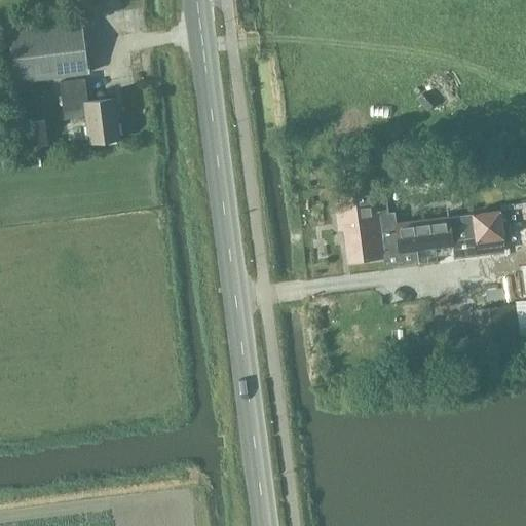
[(90,75),(83,25),(29,31),(28,25),(7,27),(14,85),(90,75)]
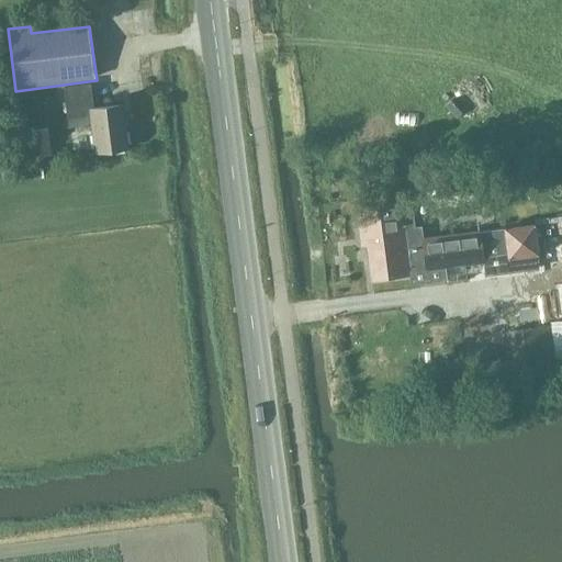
[(92,109),(90,85),(64,88),(68,128),(90,125),(93,155),(128,150),(122,104),(92,109)]
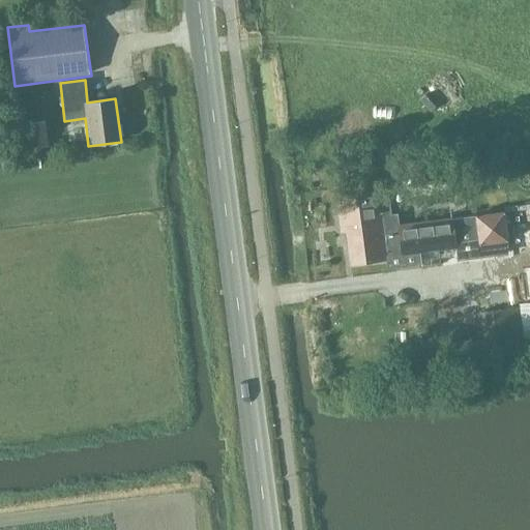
[(381,228),(377,192),(336,197),(340,224),(345,224),(350,264),(385,260),(384,255),(401,253),(401,256),(454,248),(451,218),(381,228)]
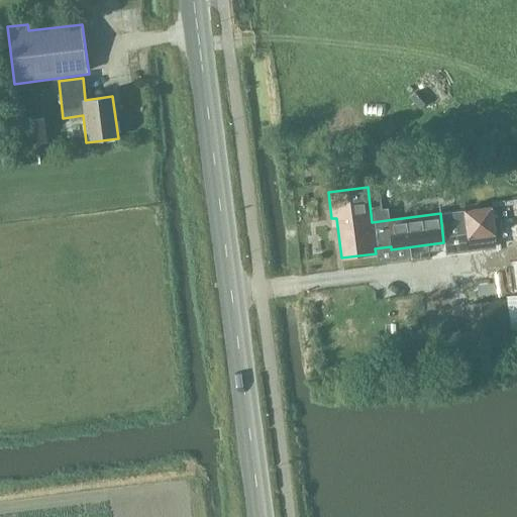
[(491,207),(462,211),(467,238),(495,235),(491,207)]
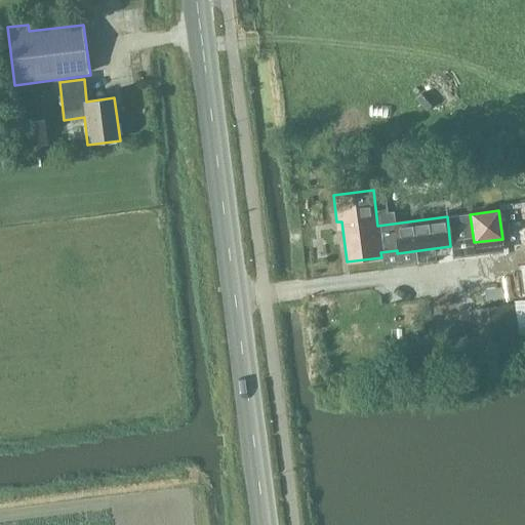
[(479,340),(517,335),(513,305),(475,309),(479,340)]
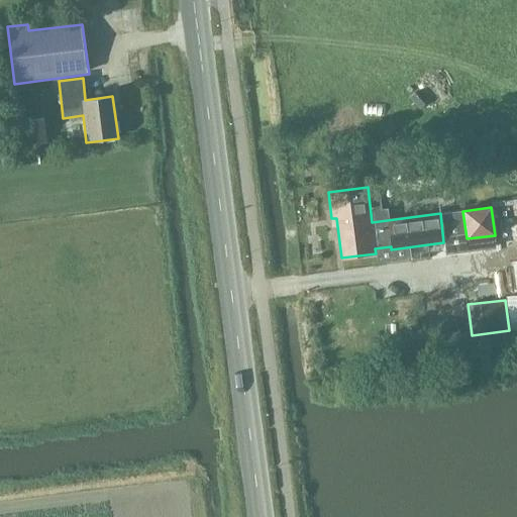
[(471,349),(470,331),(440,332),(440,350),(471,349)]
